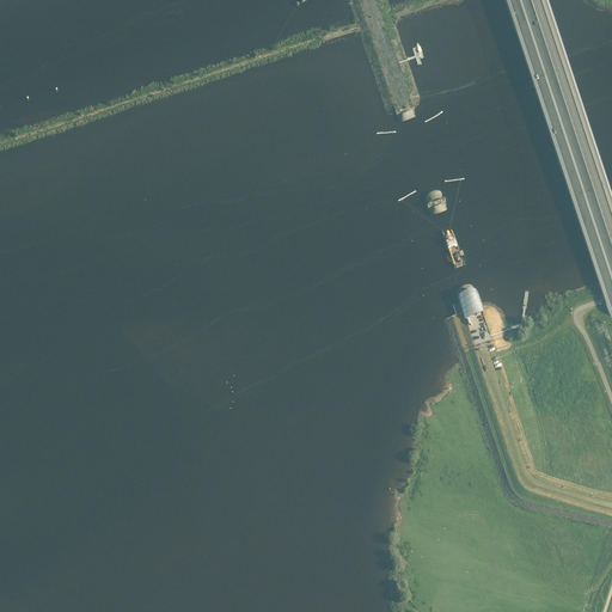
[(414,110),(412,106),(396,112),(397,116),(398,116),(398,118),(399,120),(401,120),(403,120),(405,120),(408,118),(411,117),(414,116),(414,115),(415,114),(415,112),(414,110)]
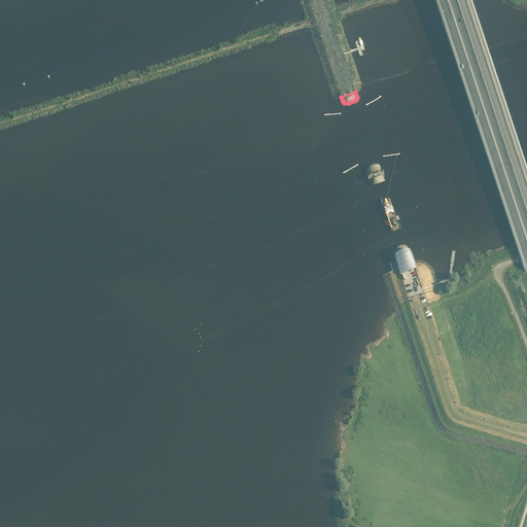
[(393,253),(394,256),(409,251),(409,248),(408,248),(408,246),(407,246),(406,245),(405,245),(402,245),(401,245),(398,246),(397,246),(396,247),(394,248),(393,249),(393,250),(393,251),(394,253),(393,253)]
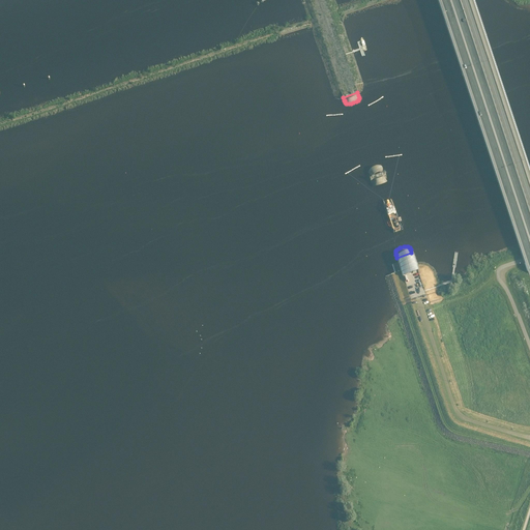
[(417,269),(415,262),(412,254),(396,259),(402,274),(417,269)]
